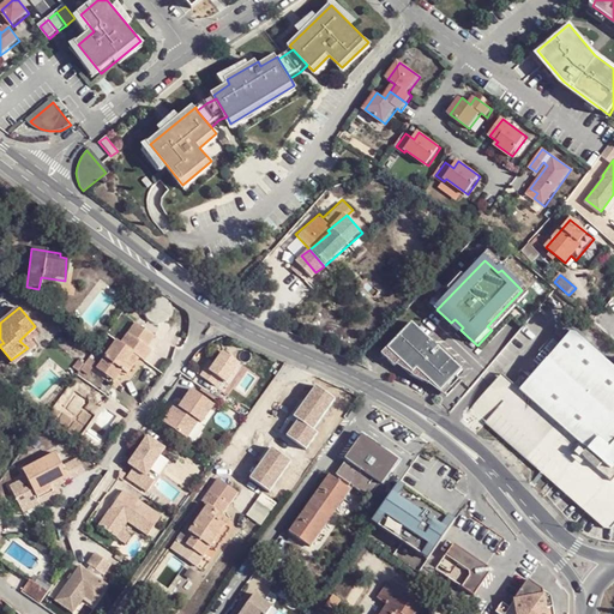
[(126,341),(138,324),(132,319),(120,336),(126,341)]
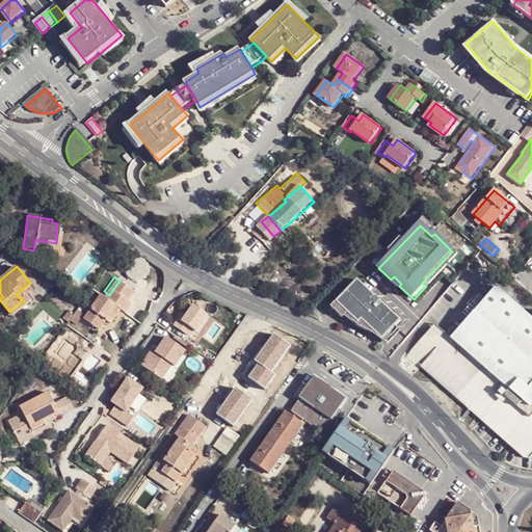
[(401,322),(357,280),(334,306),(341,313),(379,331),(389,339),(399,328),(397,326),(401,322)]
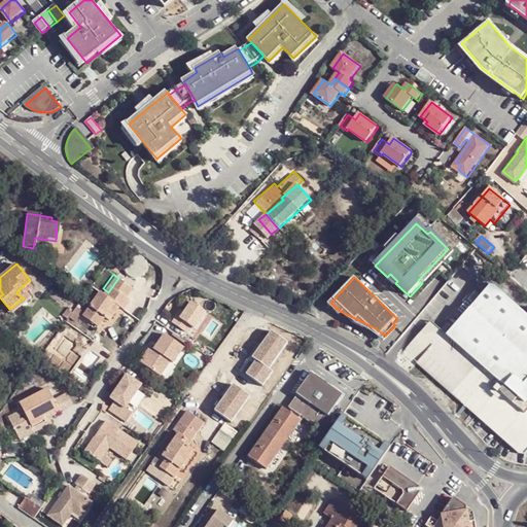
[(133,288),(118,278),(108,292),(103,288),(82,314),(99,327),(106,318),(110,321),(117,311),(112,308),(114,303),(126,310),(132,302),(126,297),(133,288)]
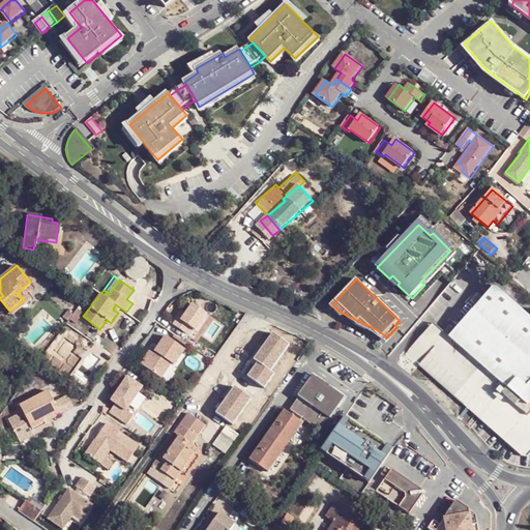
[(529,318),(493,286),(457,330),(450,336),(510,388),(506,392),(529,413),(529,318)]
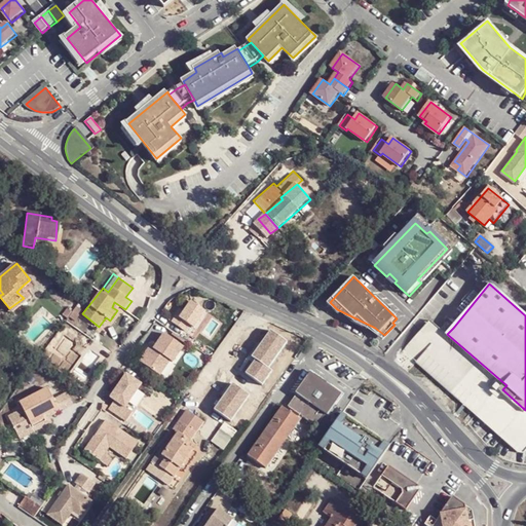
[(34,296),(24,285),(16,292),(24,298),(9,308),(14,313),(34,296)]
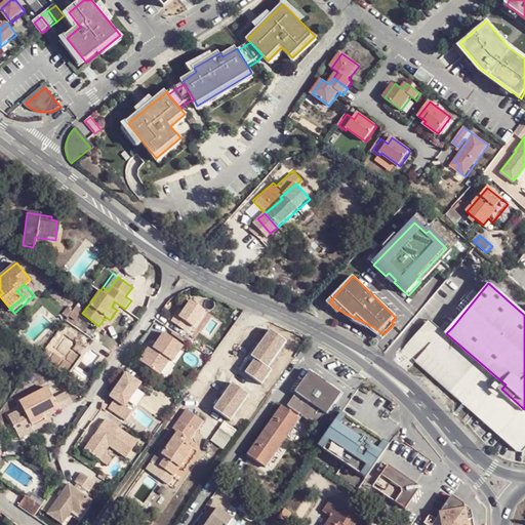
[(137,291),(132,287),(125,296),(131,300),(137,291)]
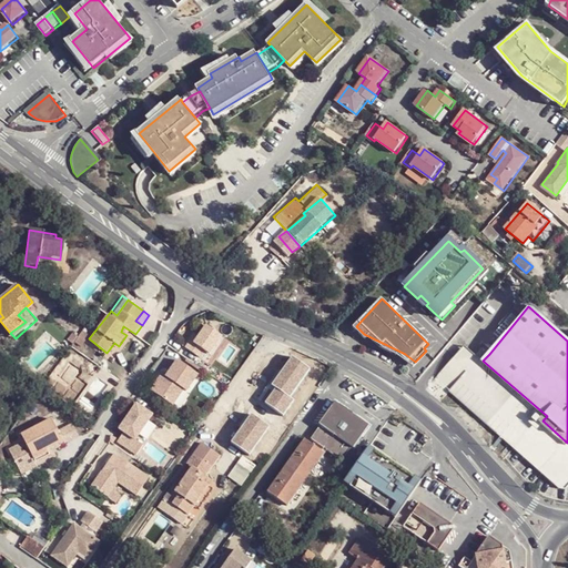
[(191,340),(185,346),(199,356),(204,350),(209,353),(222,335),(206,324),(199,336),(194,342),(191,340)]
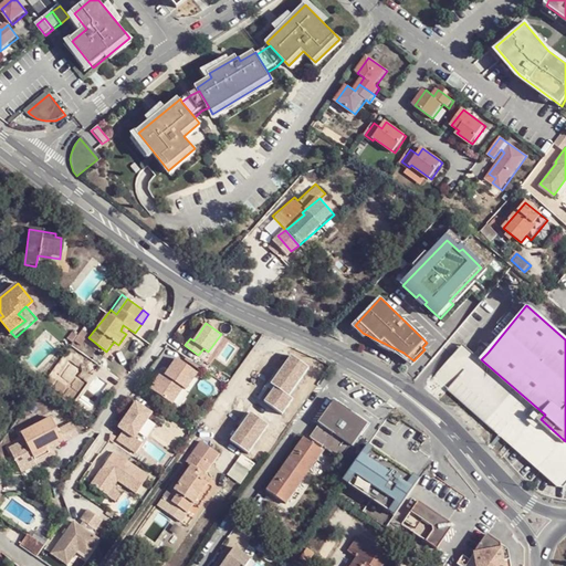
[(115,358),(135,333),(123,325),(121,331),(126,334),(118,345),(114,342),(106,352),(115,358)]
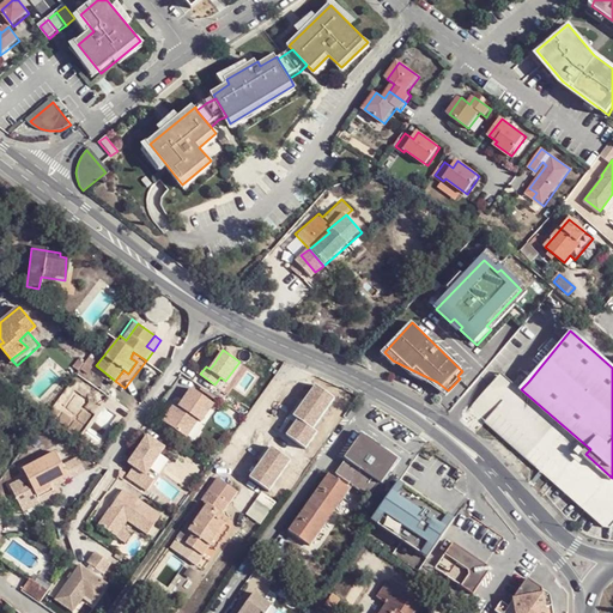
[(612,478),(586,454),(590,449),(521,389),(515,383),(505,376),(501,371),(481,393),(468,410),(475,416),(601,528),(607,529),(612,521),(612,478)]
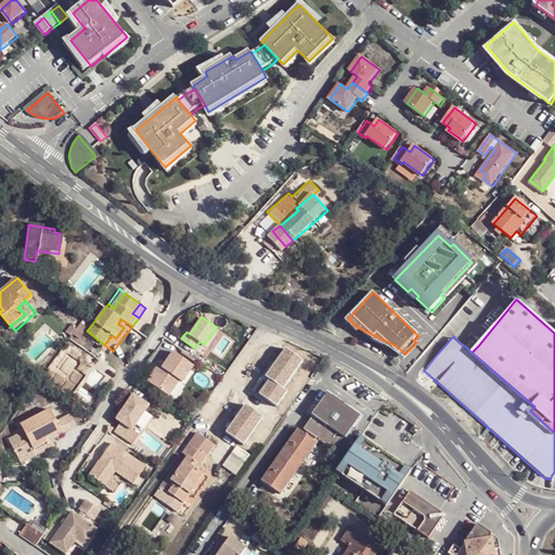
[(472,352),(478,346),(473,340),(466,347),(472,352)]
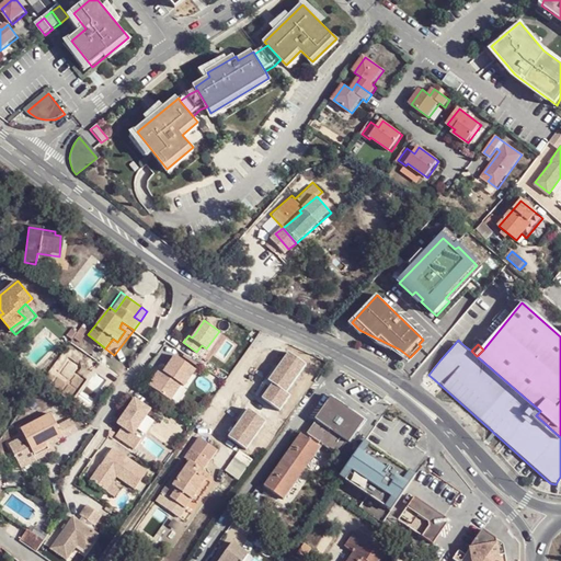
[(160,367),(149,384),(167,396),(178,380),(182,382),(185,386),(197,369),(176,355),(168,368),(165,371),(160,367)]
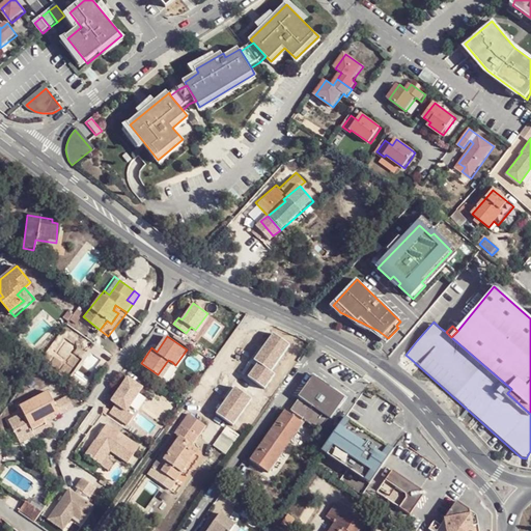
[(168,360),(158,374),(162,378),(172,362),(168,360)]
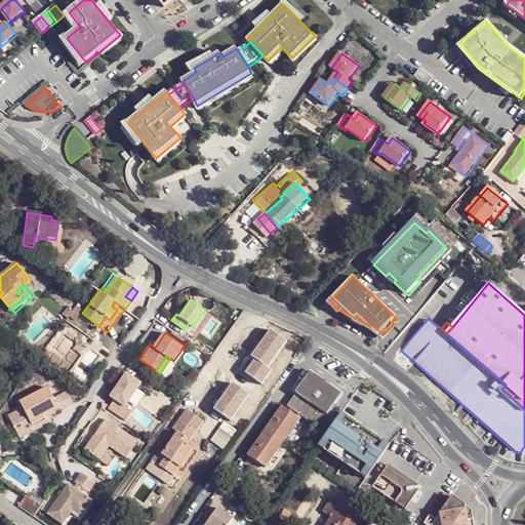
[(318,380),(322,375),(311,367),(295,390),(298,392),(290,404),(315,423),(324,409),(326,411),(341,389),(331,382),(327,388),(318,380)]
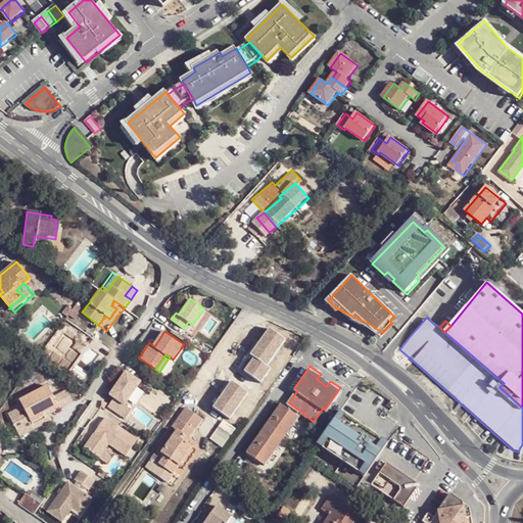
[(140,381),(126,371),(109,393),(114,396),(108,406),(126,418),(132,409),(125,403),(140,381)]
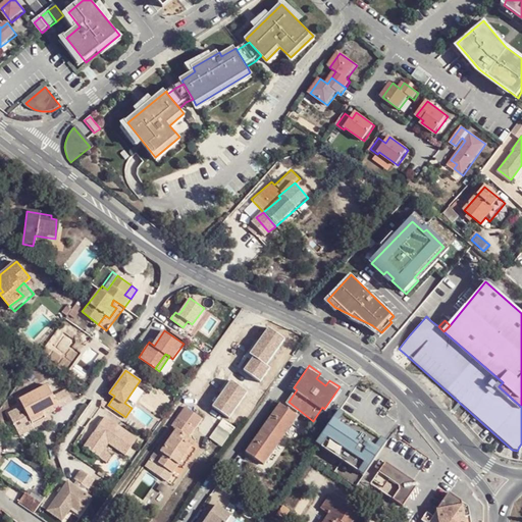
[(329,380),(320,373),(316,378),(325,385),(329,380)]
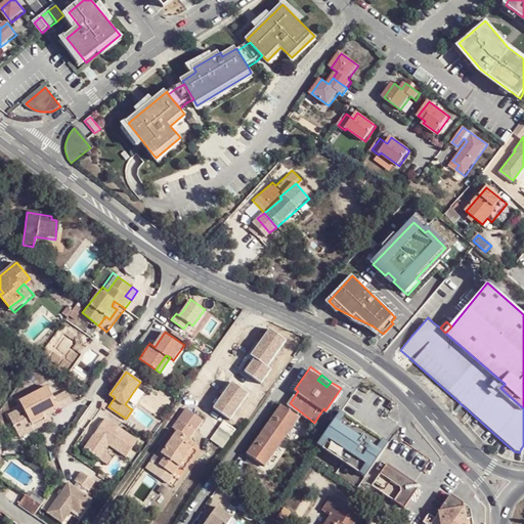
[(48,418),(46,411),(59,404),(55,397),(50,386),(23,399),(25,405),(32,419),(34,425),(48,418)]
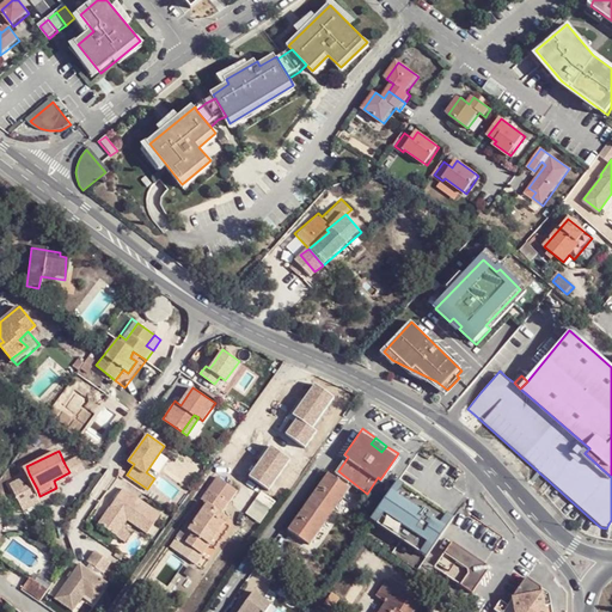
[(69,472),(71,477),(86,469),(80,457),(65,464),(69,472)]
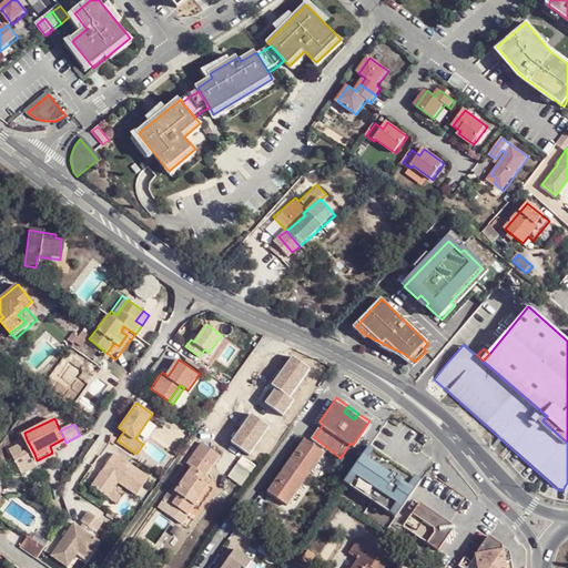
[(284,465),(305,479),(325,452),(305,437),(284,465)]
